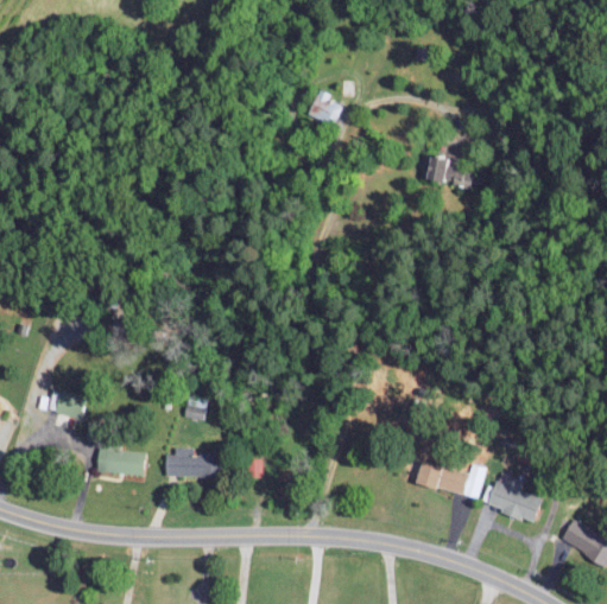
[(342,108),(329,102),(332,95),(320,90),(308,115),(335,126),(342,108)]
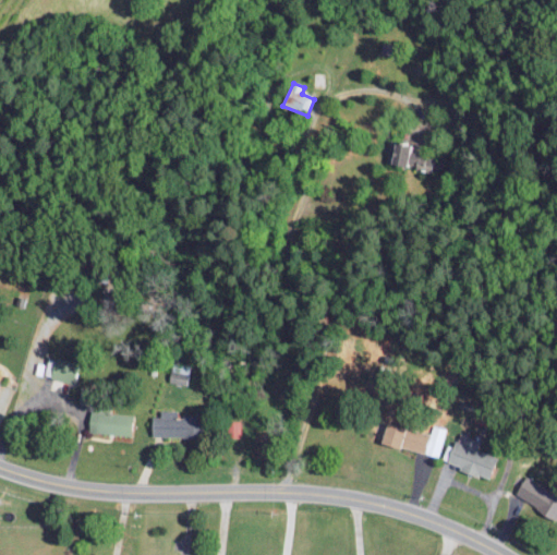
[(389,164),(428,172),(432,158),(414,154),(415,148),(394,144),(389,164)]
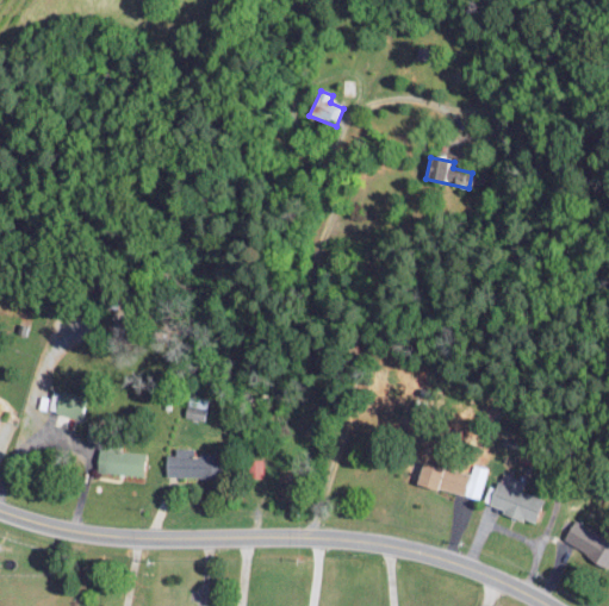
[(48,413),(66,416),(64,429),(79,431),(84,398),(50,393),(48,413)]
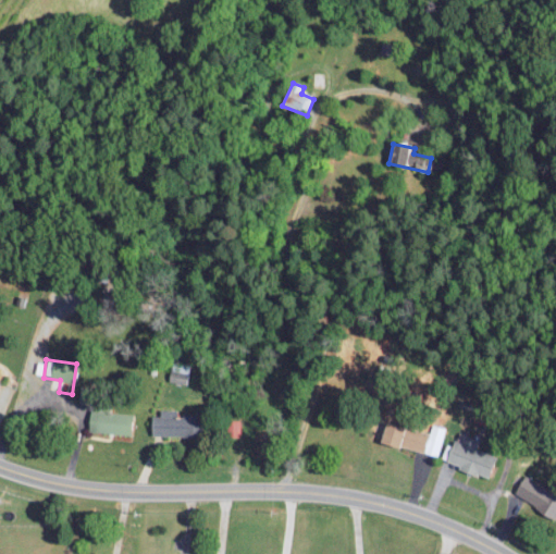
[(188,385),(190,367),(173,366),(171,383),(188,385)]
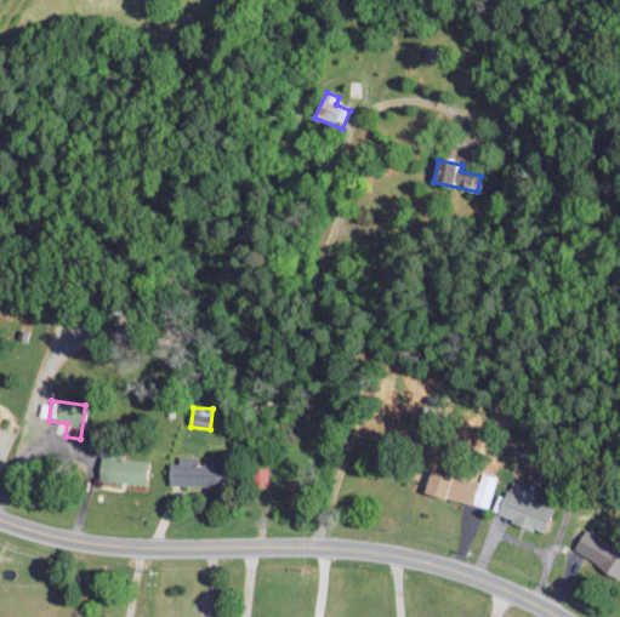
[(223,487),(223,468),(195,468),(195,458),(177,458),(177,466),(169,466),(168,486),(223,487)]
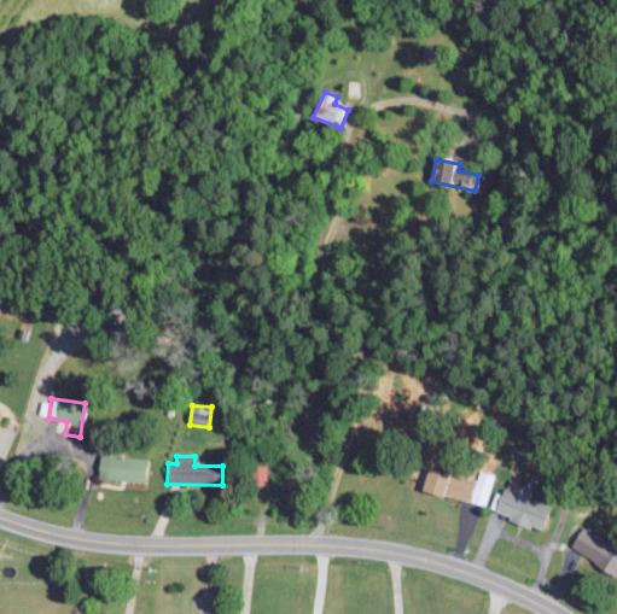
[(146,461),(99,458),(98,481),(145,484),(146,461)]
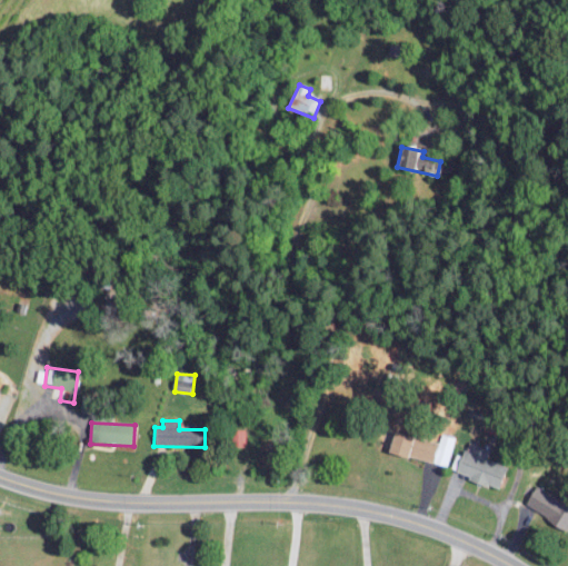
[(391,455),(451,467),(457,439),(444,437),(442,443),(396,433),(391,455)]
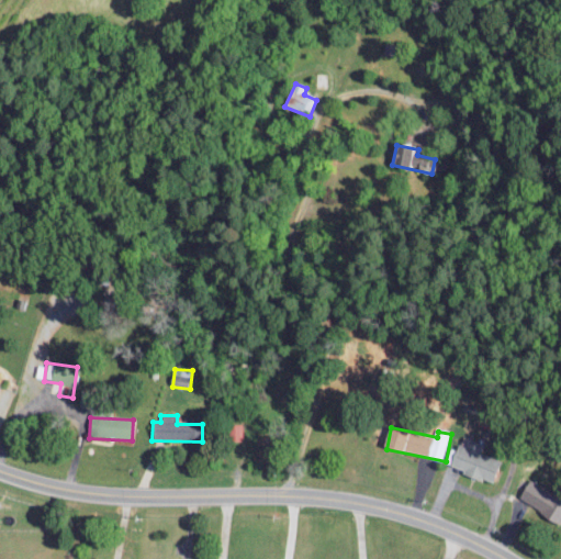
[(448,470),(496,482),(502,461),(484,457),(487,445),(466,439),(462,450),(453,448),(448,470)]
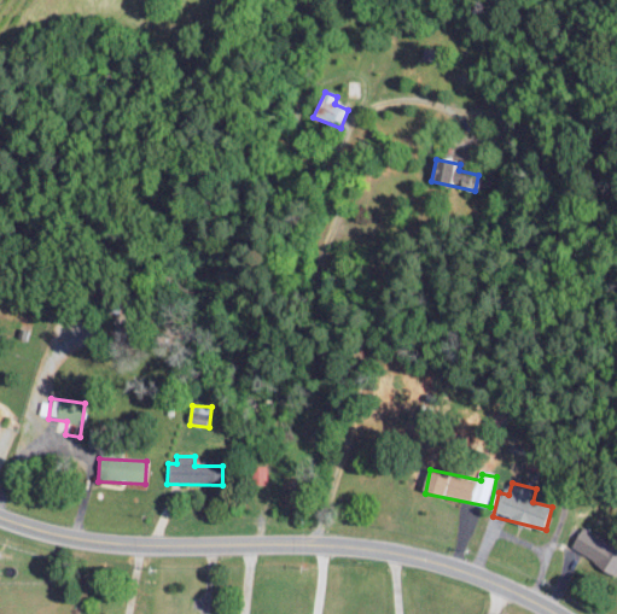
[(616,547),(581,530),(570,553),(616,576),(616,547)]
